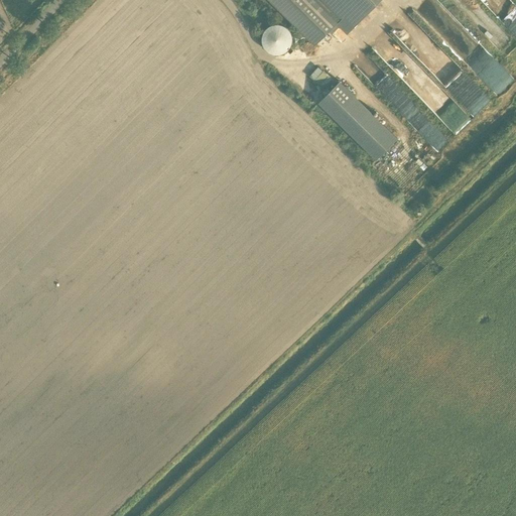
[(380,0),(270,0),(315,44),(337,23),(348,34),(380,0)]
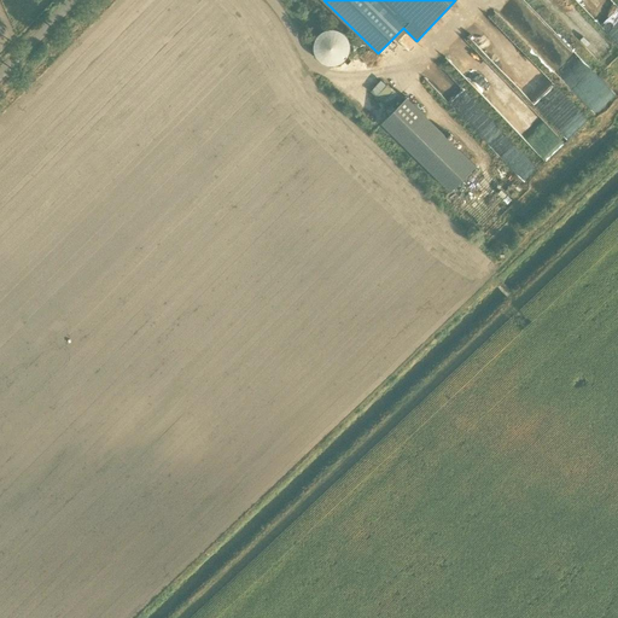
[(513,0),(503,10),(577,80),(590,66),(522,0),(513,0)]
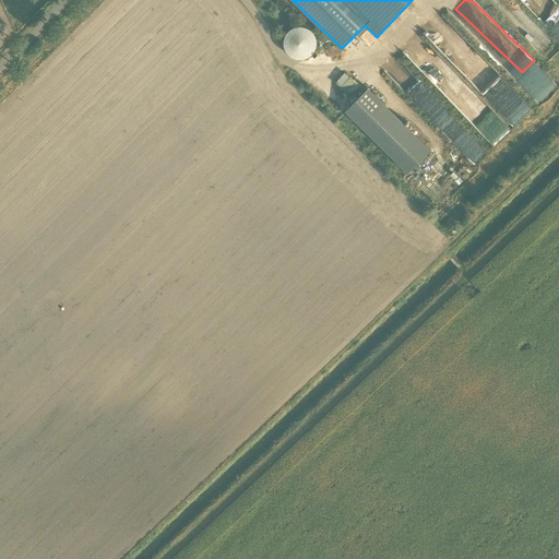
[(558,38),(558,6),(556,3),(539,20),(558,38)]
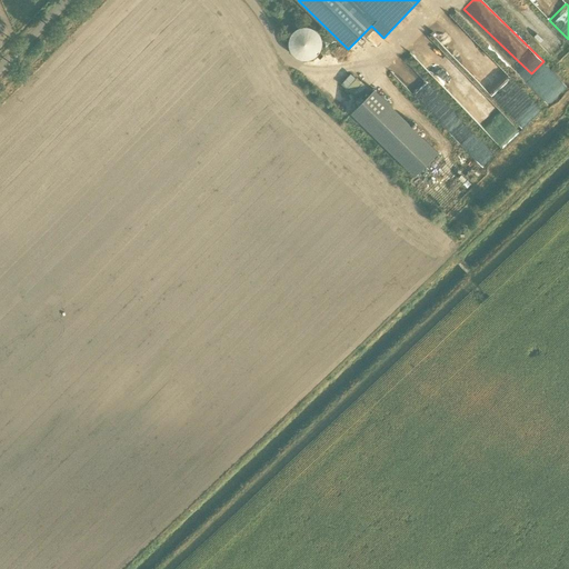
[(290,49),(291,52),(292,55),(295,57),(297,58),(300,59),(302,60),(306,60),(308,60),(311,59),(313,58),(316,57),(318,55),(320,52),(321,49),(321,47),(322,43),(321,41),(321,38),(320,36),(318,33),(316,31),(313,29),(311,28),(308,28),(306,27),(302,28),(300,28),(297,29),(295,31),(292,33),(291,36),(290,38),(289,41),(289,43),(289,47),(290,49)]
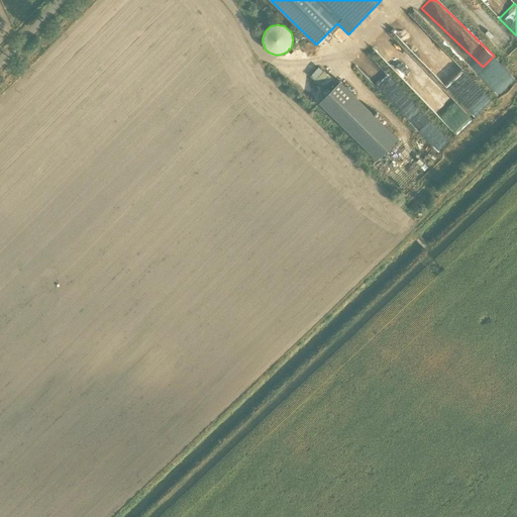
[(403,74),(403,82),(424,81),(424,59),(395,59),(395,74),(403,74)]
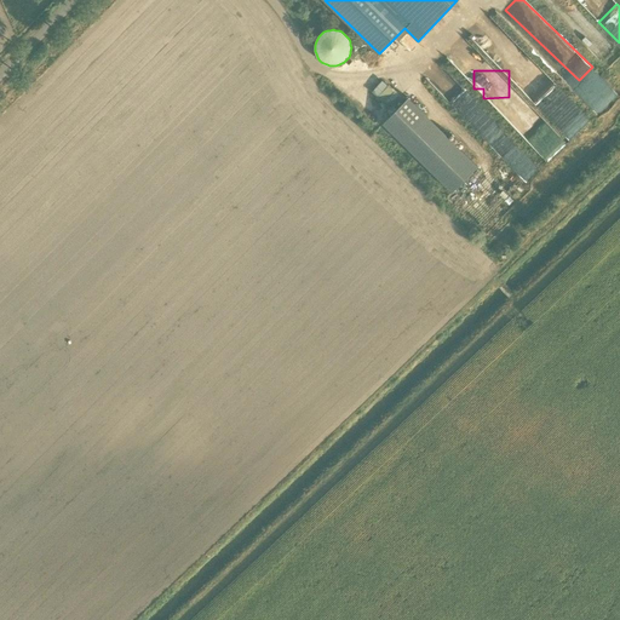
[(373,87),(389,104),(401,92),(385,76),(373,87)]
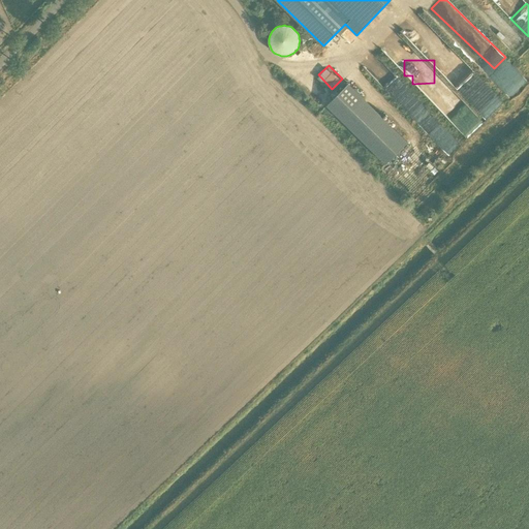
[(342,120),(364,98),(348,83),(327,105),(342,120)]
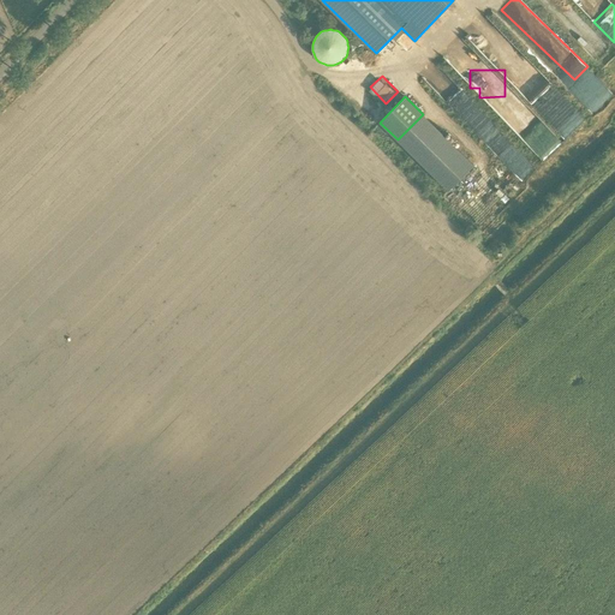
[(476,201),(466,214),(475,221),(485,208),(476,201)]
